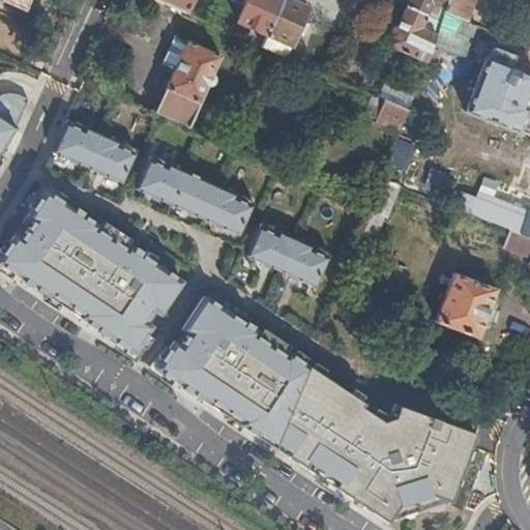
[(0,0),(0,2),(20,10),(24,0),(0,0)]
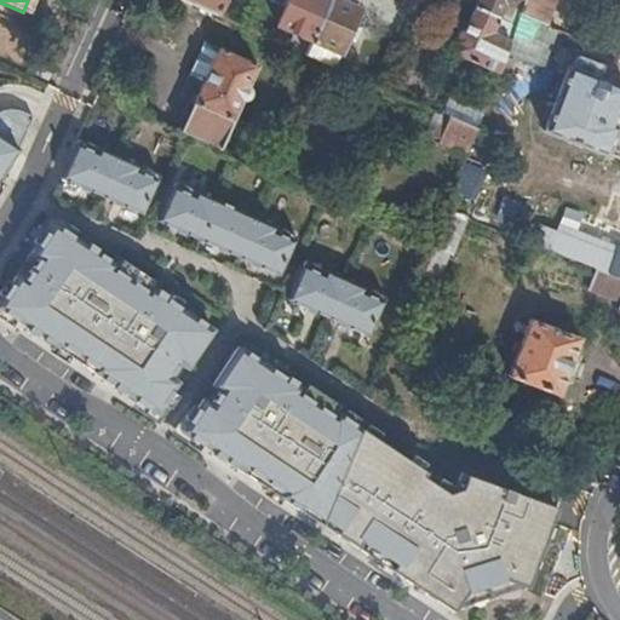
[(183,0),(217,16),(224,0),(183,0)]
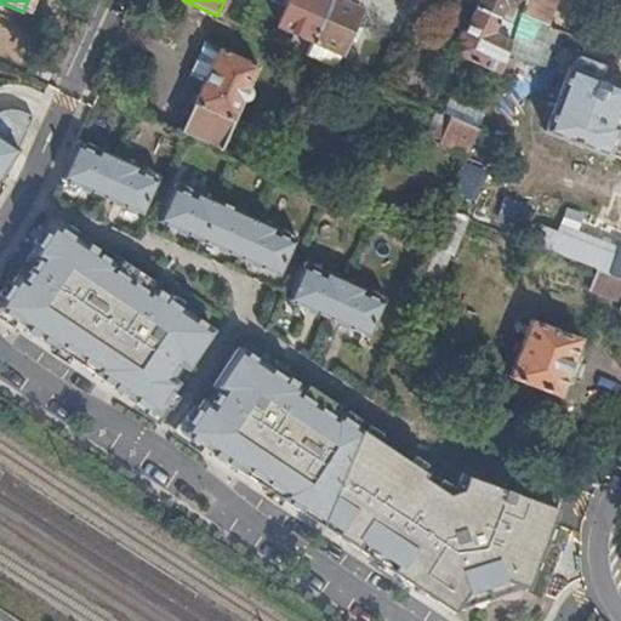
[(311,44),(330,0),(291,0),(279,27),(311,44)]
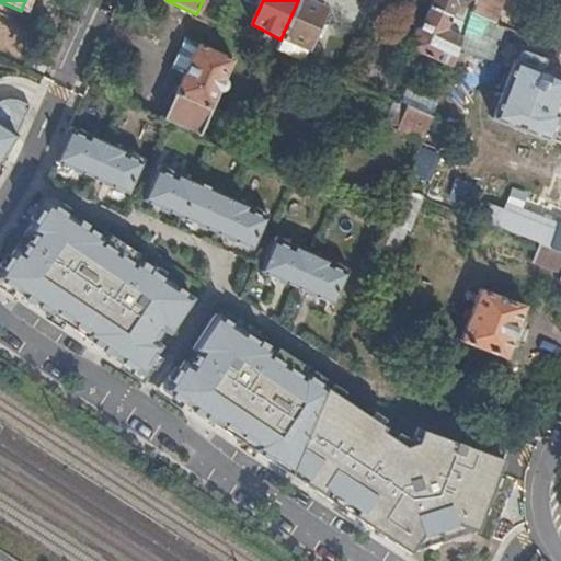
[(298,0),(281,39),(276,50),(301,63),(313,36),(324,10),(301,0),(298,0)]
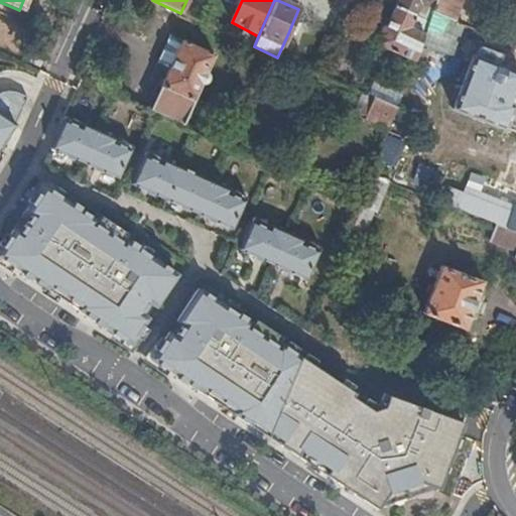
[(428,22),(435,0),(399,0),(396,8),(428,22)]
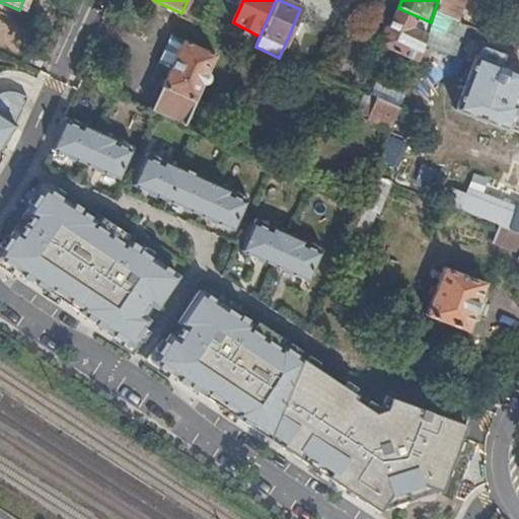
[(438,0),(436,9),(435,13),(456,20),(462,0),(438,0)]
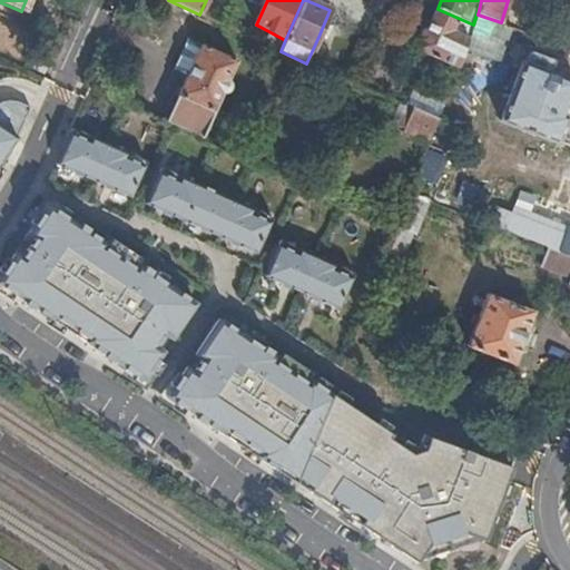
[(473,25),(438,9),(428,30),(421,31),(413,49),(458,70),(473,25)]
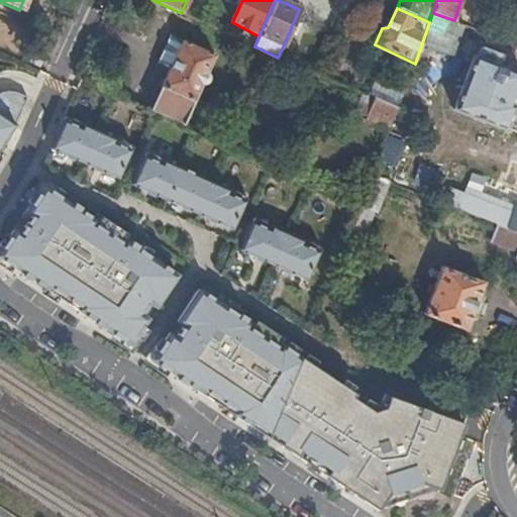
[(425,34),(423,42),(430,44),(437,22),(457,29),(459,23),(454,20),(433,13),(430,21),(425,34)]
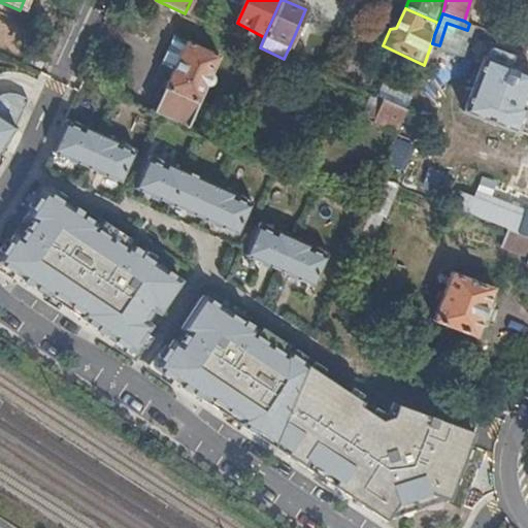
[(447,23),(439,45),(453,50),(462,45),(467,30),(447,23)]
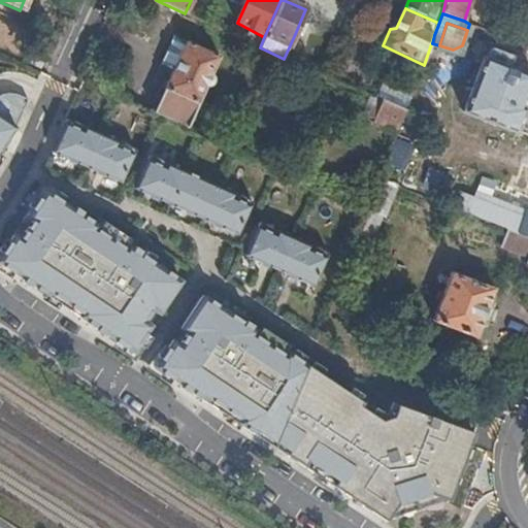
[(309,39),(295,34),(284,59),(298,66),(309,39)]
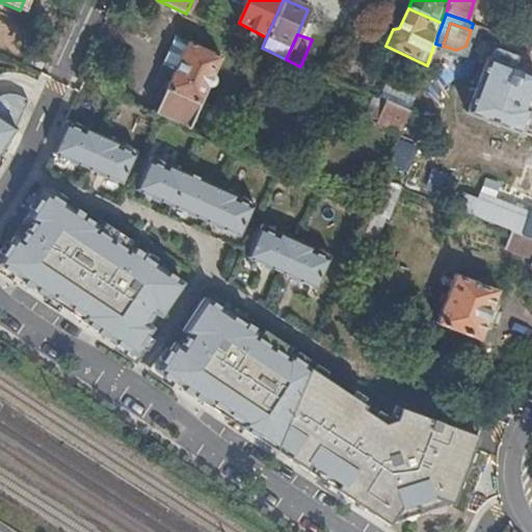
[(175,73),(188,44),(177,38),(163,68),(175,73)]
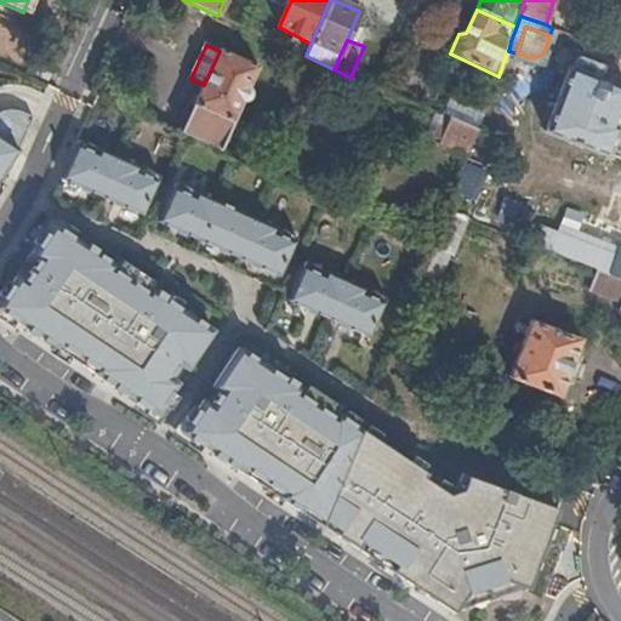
[(182,134),(221,151),(258,68),(220,51),(204,85),(194,107),(182,134)]
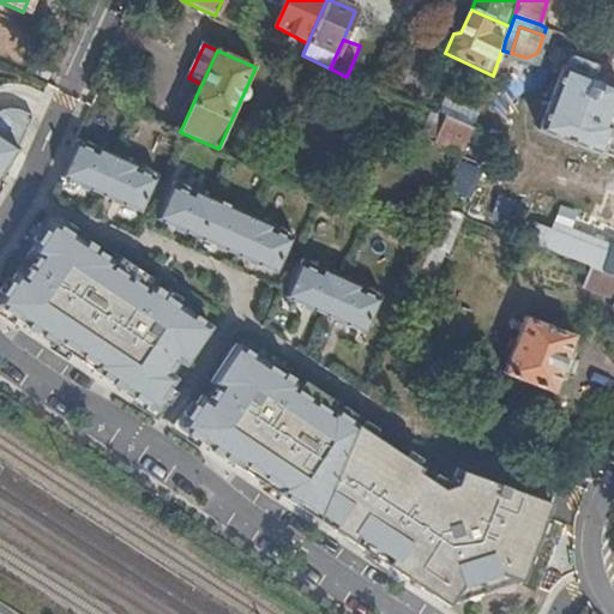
[(540,130),(601,155),(602,152),(613,156),(613,130),(612,128),(612,127),(608,125),(613,109),(613,88),(565,67),(540,130)]
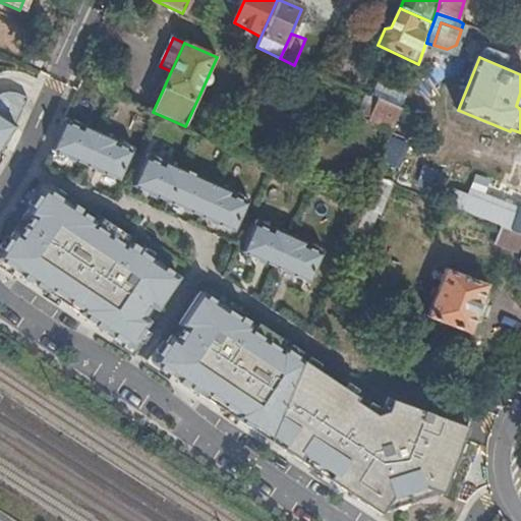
[(401,114),(408,95),(378,81),(370,100),(401,114)]
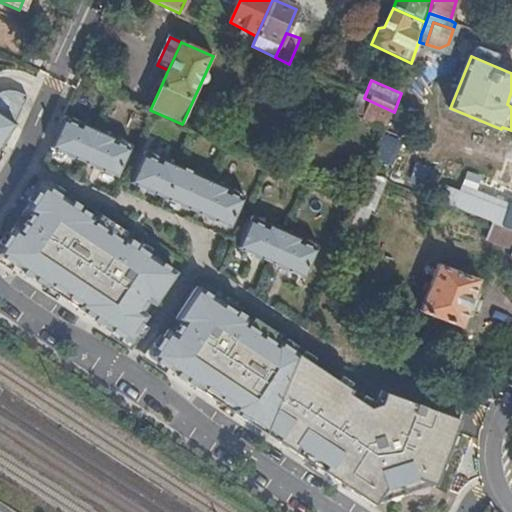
[(141,106),(150,110),(160,88),(151,84),(141,106)]
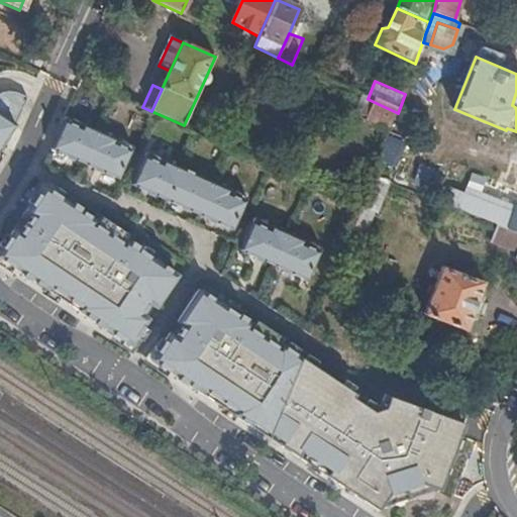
[(0,148),(16,125),(27,100),(16,95),(9,94),(2,96),(0,97),(0,148)]
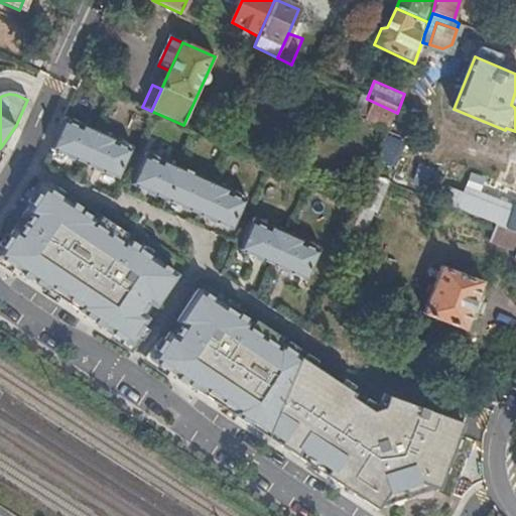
[(367,99),(364,98),(356,115),(366,120),(365,123),(390,135),(397,113),(367,99)]
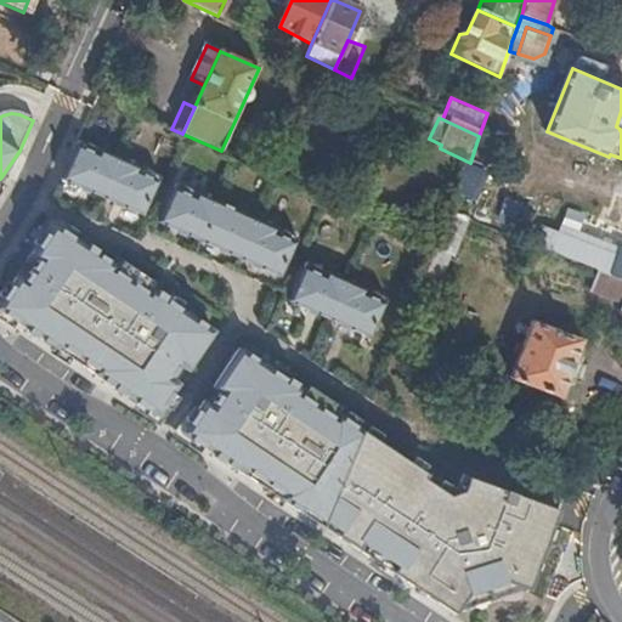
[(163,179),(82,141),(63,180),(146,218),(163,179)]
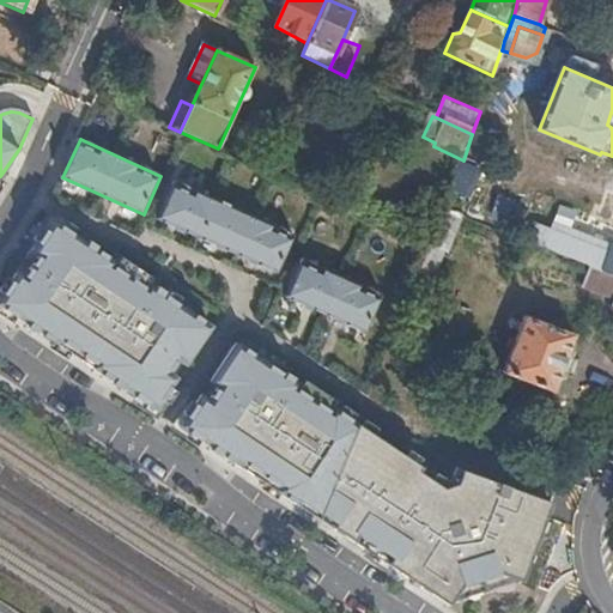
[(296,237),(175,182),(158,220),(279,275),(296,237)]
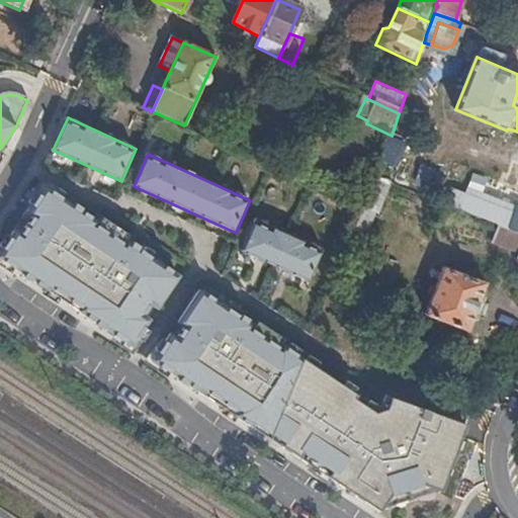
[(390,182),(374,176),(363,207),(378,213),(390,182)]
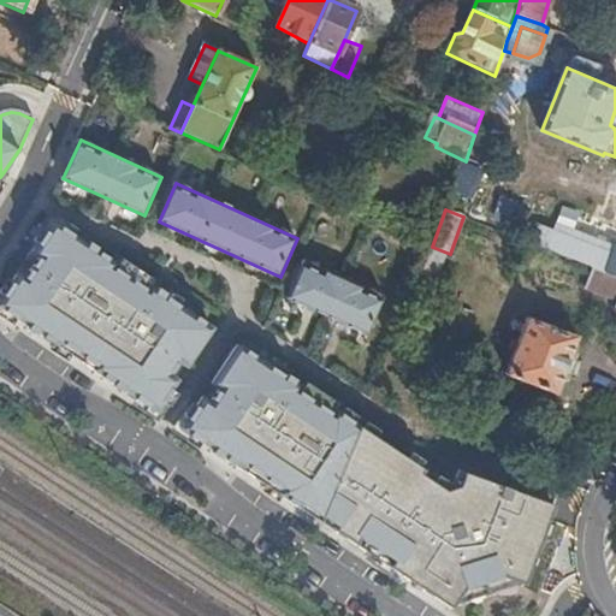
[(211,327),(52,220),(30,252),(37,256),(24,277),(17,272),(0,296),(0,306),(155,412),(176,379),(169,374),(177,361),(185,366),(211,327)]
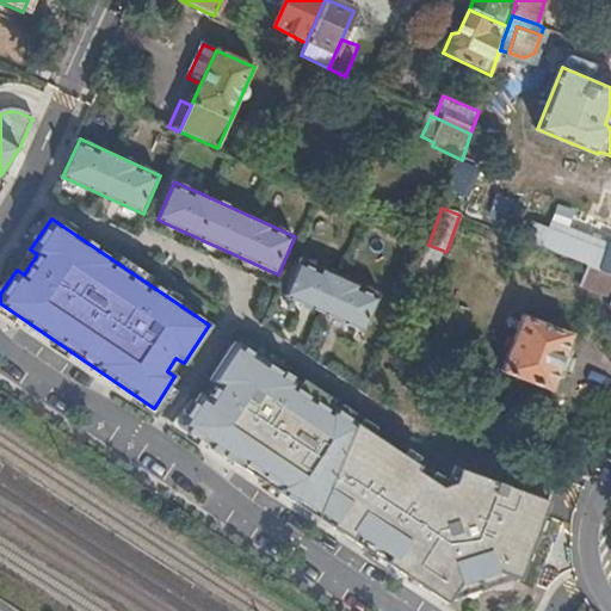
[(610,245),(551,222),(542,247),(590,265),(610,273),(610,245)]
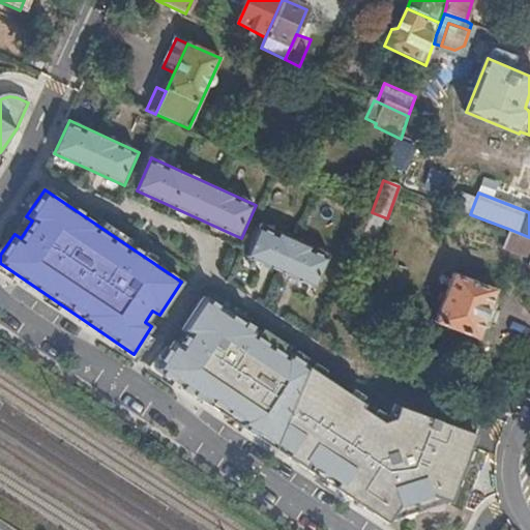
[(331,257),(262,226),(247,259),(317,290),(331,257)]
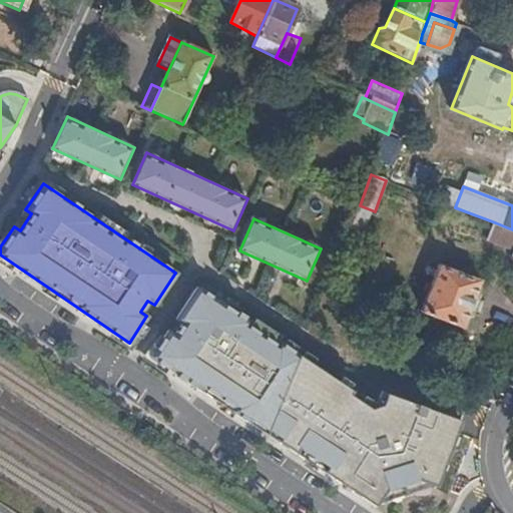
[(512,253),(512,257),(512,229),(495,222),(488,237),(512,246),(512,253)]
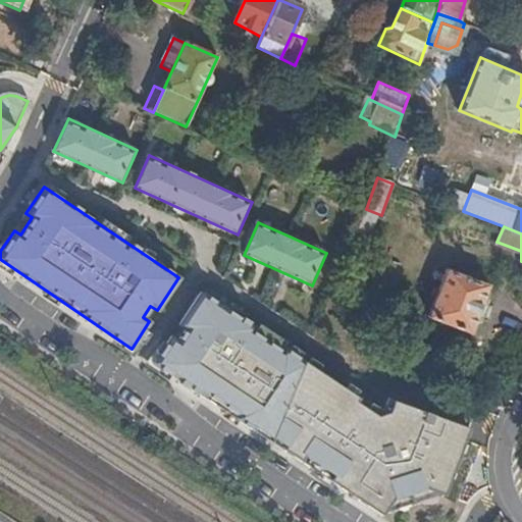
[(428,317),(469,333),(488,286),(447,269),(428,317)]
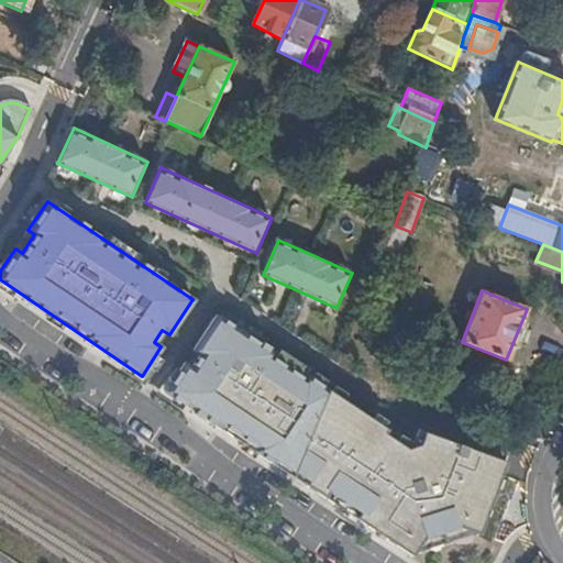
[(293,472),(306,481),(304,485),(409,559),(421,540),(453,525),(474,533),(503,461),(422,430),(417,443),(406,448),(383,433),(386,429),(216,315),(192,350),(199,355),(190,367),(184,363),(165,392),(272,463),(274,459),(293,472)]
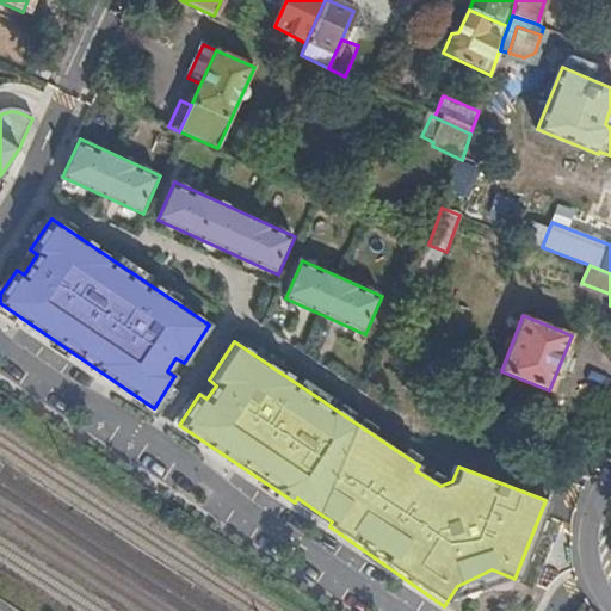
[(315,517),(329,526),(332,522),(318,512),(315,517)]
